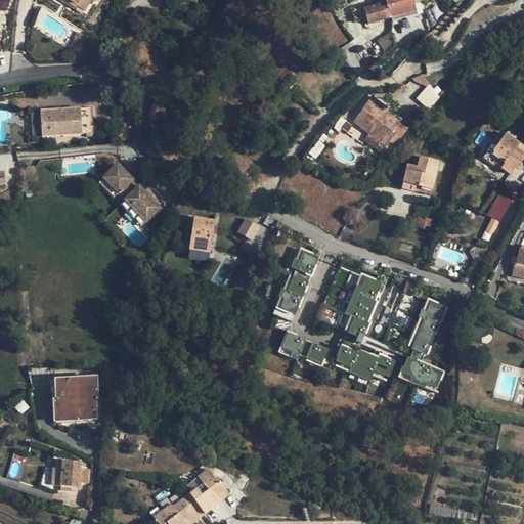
[(54,0),(57,1),(57,0),(62,0),(79,9),(87,14),(94,1),(98,4),(100,0),(54,0)]
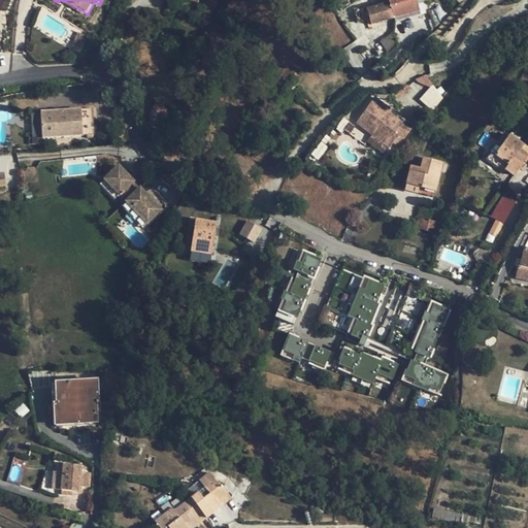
[(77,12),(79,9),(63,0),(58,0),(58,1),(77,12)]
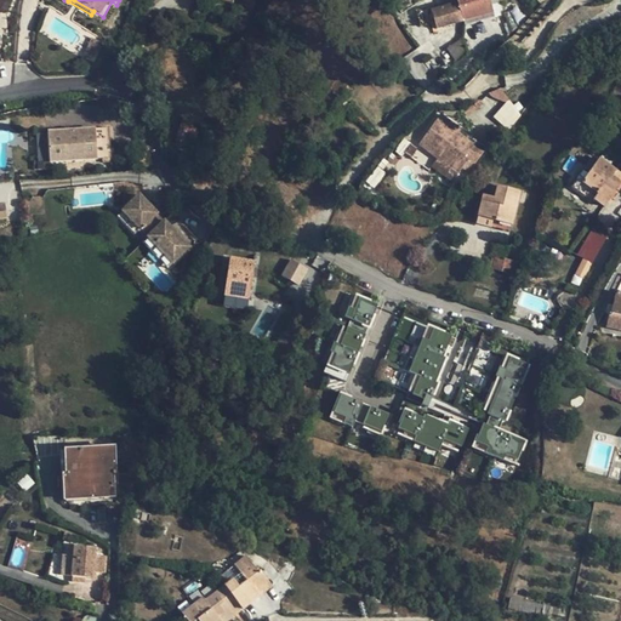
[(494,12),(489,0),(455,0),(456,1),(431,9),(434,21),(437,29),(494,12)]
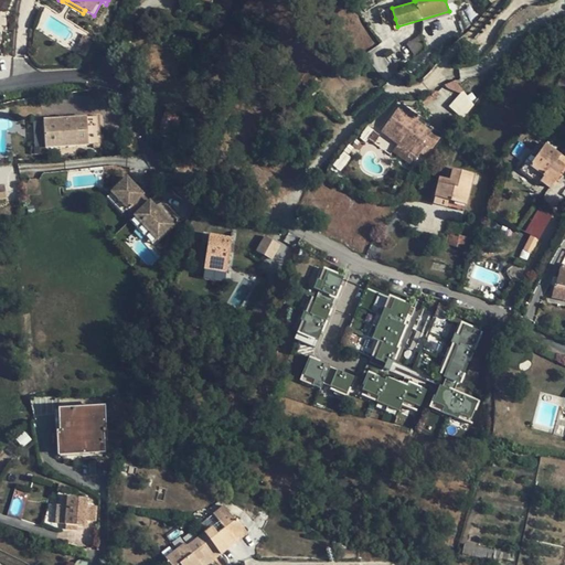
[(384,22),(395,19),(392,8),(381,11),(384,22)]
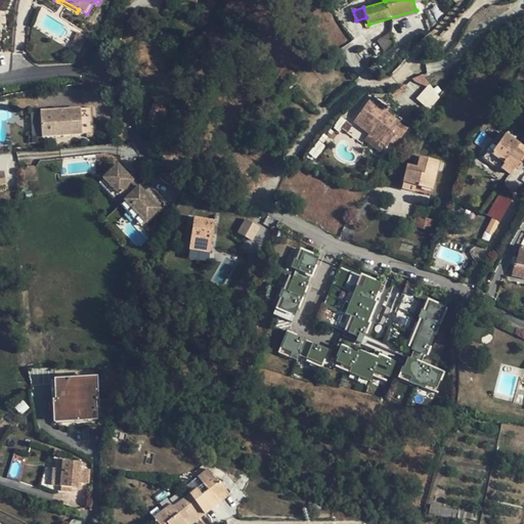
[(388,34),(365,50),(373,60),(396,44),(388,34)]
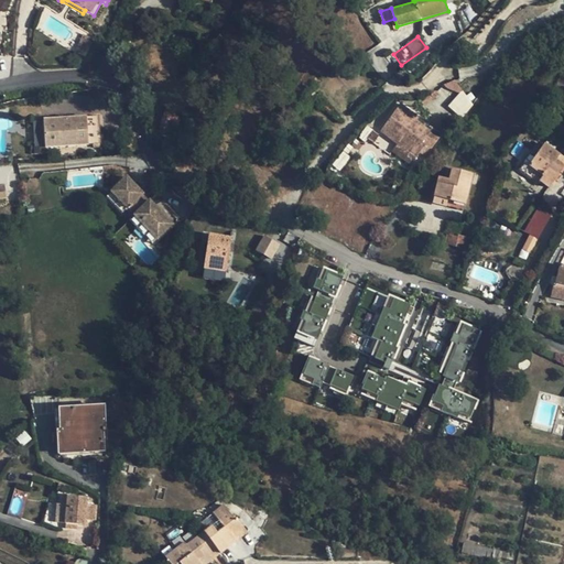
[(90,41),(83,38),(77,52),(85,55),(90,41)]
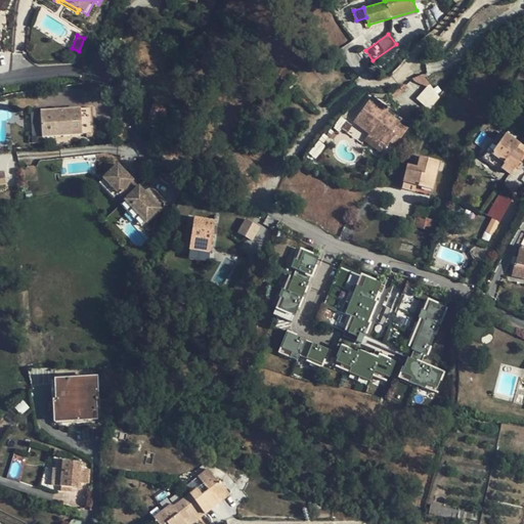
[(442,92),(430,82),(416,98),(428,108),(442,92)]
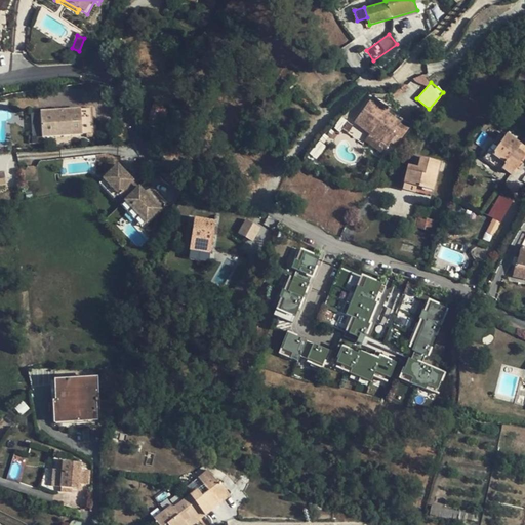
[(387,108),(369,95),(352,119),(386,144),(388,140),(392,134),(397,137),(407,125),(398,118),(396,121),(384,112),(387,108)]
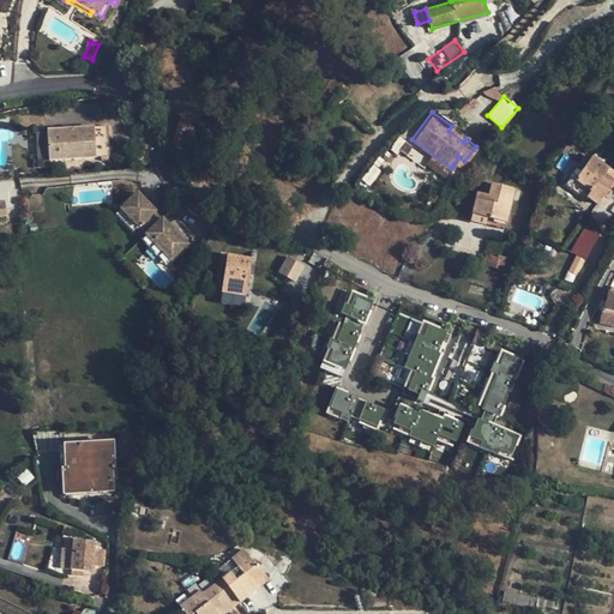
[(182,113),(174,140),(185,144),(186,140),(192,142),(197,130),(190,127),(193,116),(182,113)]
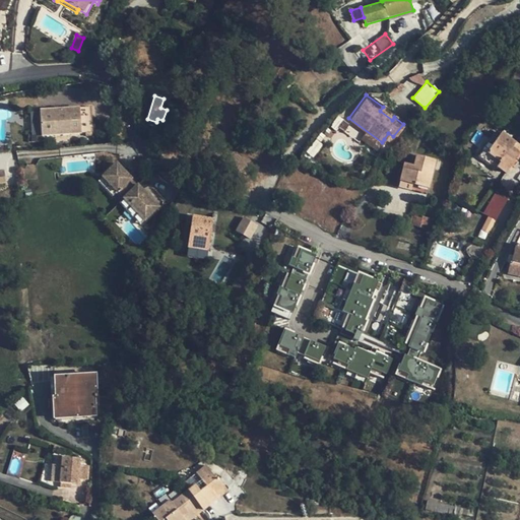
[(93,107),(42,110),(43,136),(94,133),(93,107)]
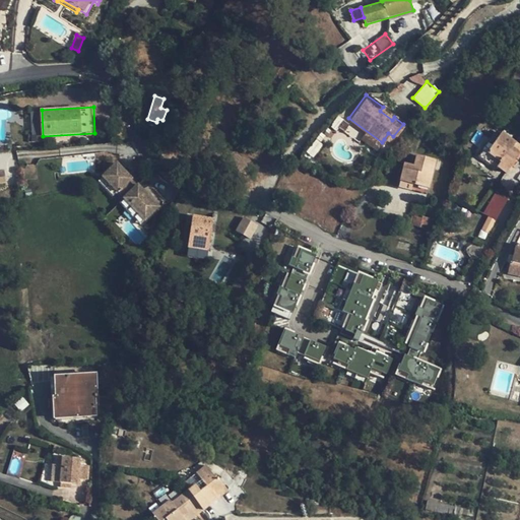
[(33,135),(41,134),(39,110),(31,110),(33,135)]
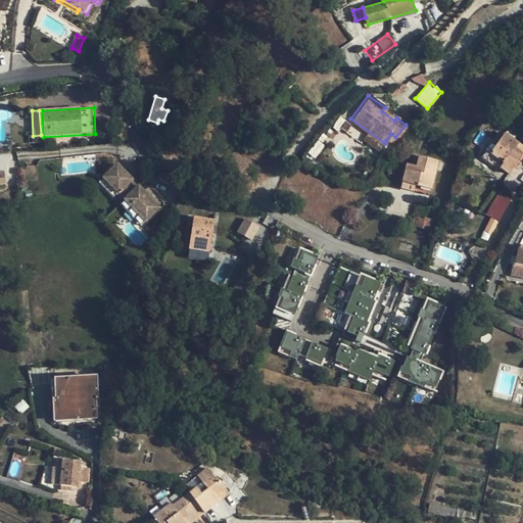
[(156,128),(157,123),(148,120),(146,126),(156,128)]
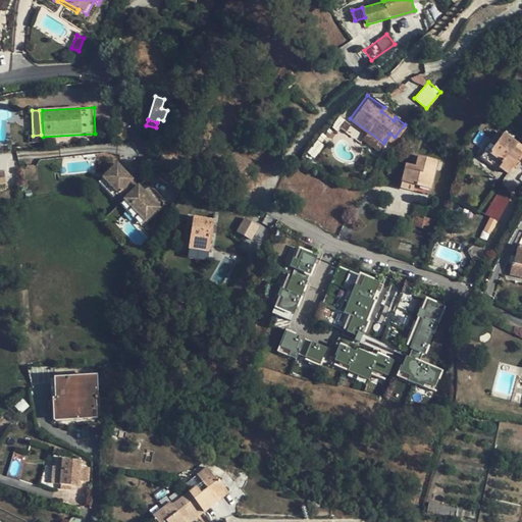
[(118,136),(119,142),(131,140),(127,127),(122,128),(123,135),(118,136)]
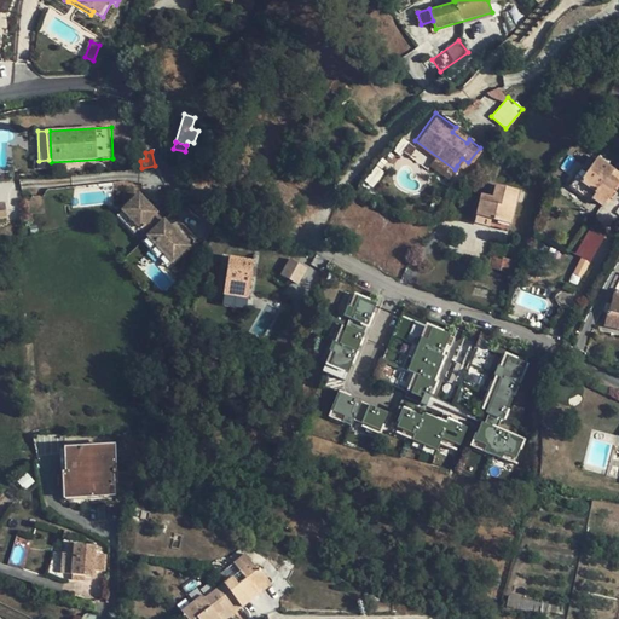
[(618,181),(609,175),(614,169),(597,157),(586,173),(582,169),(570,186),(590,201),(591,200),(602,207),(618,183),(618,181)]
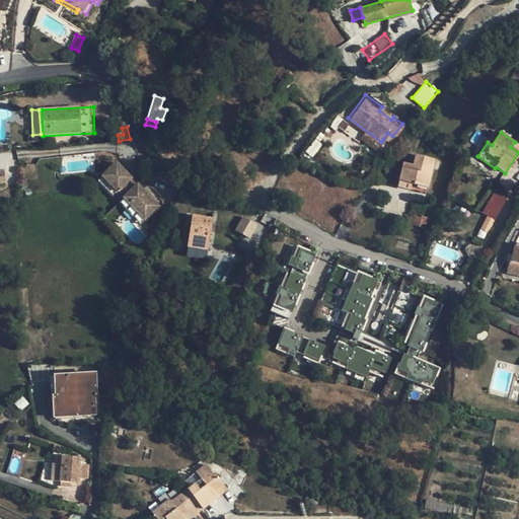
[(392,136),(387,133),(383,139),(388,143),(392,136)]
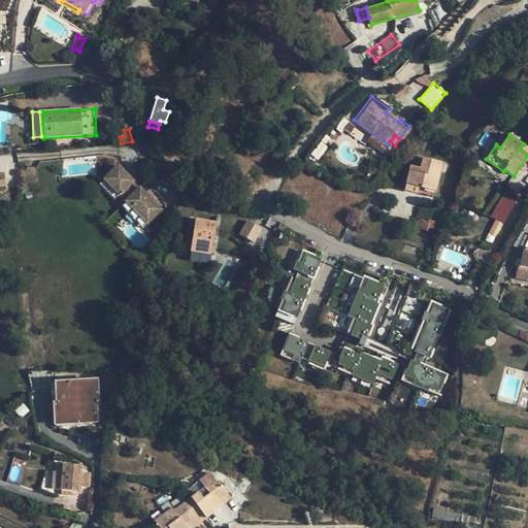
[(419,173),(408,170),(405,184),(435,192),(441,164),(422,159),(420,168),(419,173)]
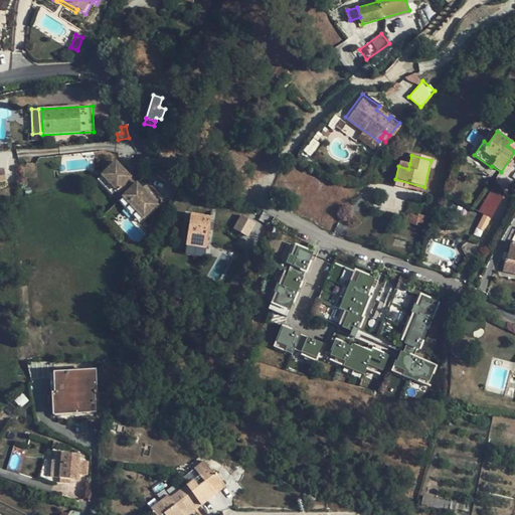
[(130,176),(116,161),(102,174),(117,189),(115,190),(122,196),(123,195),(135,183),(129,177),(130,176)]
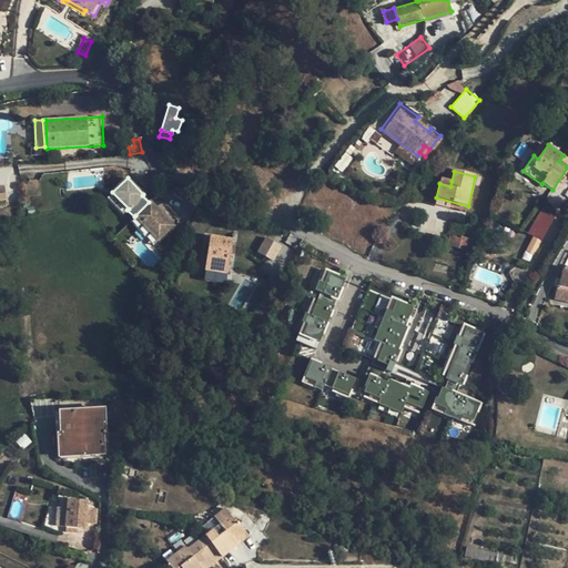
[(129,209),(112,192),(108,196),(123,213),(127,210),(129,209)]
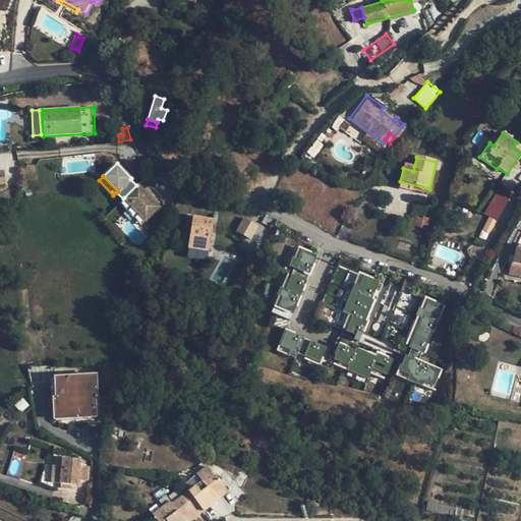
[(428,194),(429,189),(400,181),(399,187),(428,194)]
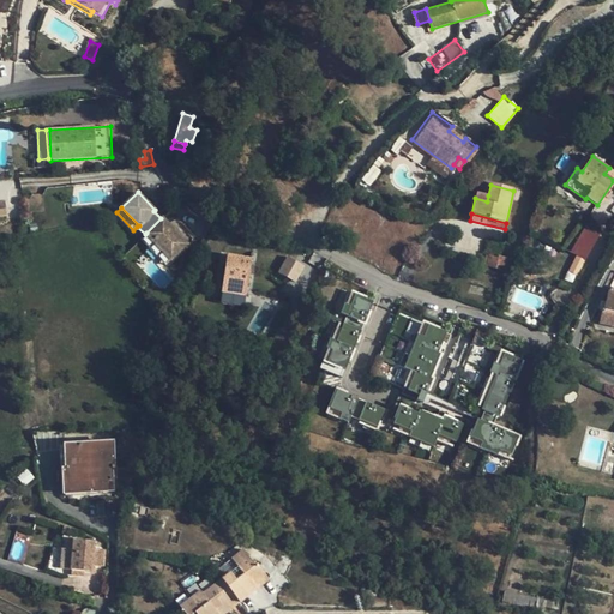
[(187,244),(163,217),(161,218),(146,233),(170,259),(187,244)]
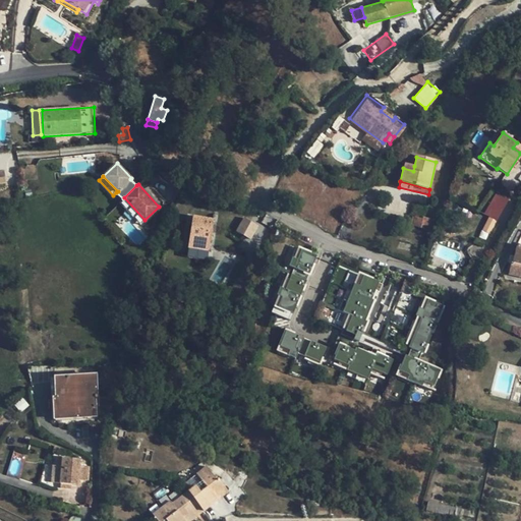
[(495,192),(484,214),(488,216),(481,232),(490,236),(508,198),(495,192)]
